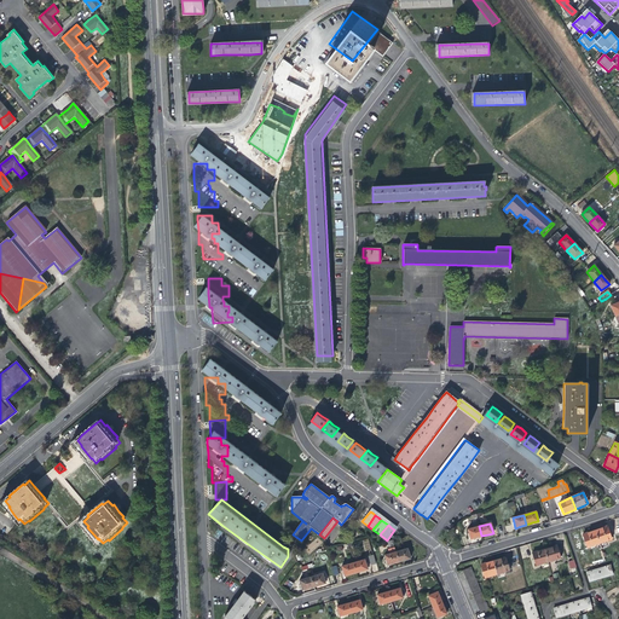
[(476,537),(481,536),(479,526),(473,528),(467,530),(470,539),(476,537)]
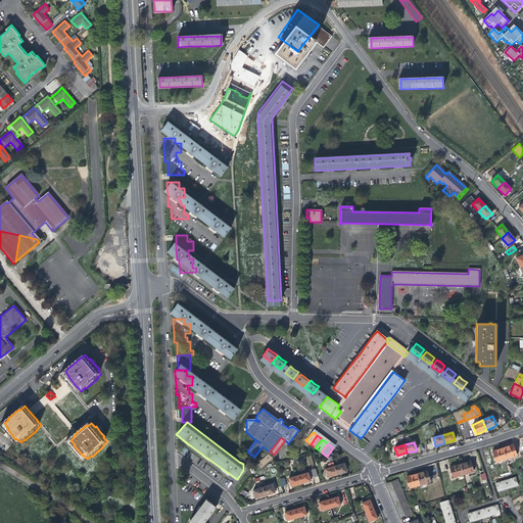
[(508,446),(503,448),(507,459),(517,456),(513,444),(508,446)]
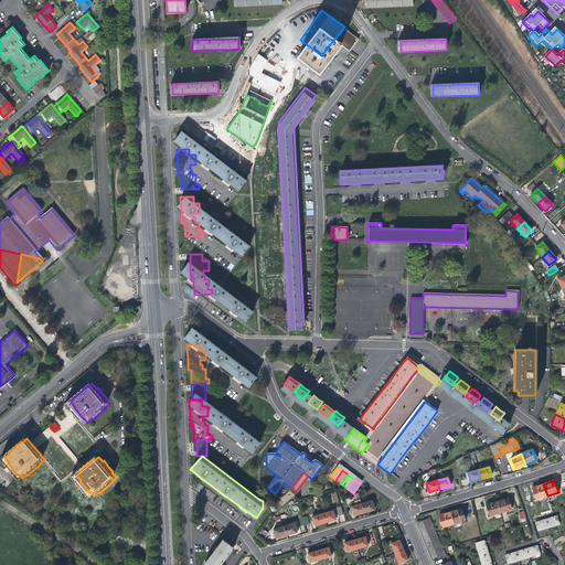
[(535,500),(547,496),(543,484),(535,487),(532,488),(535,500)]
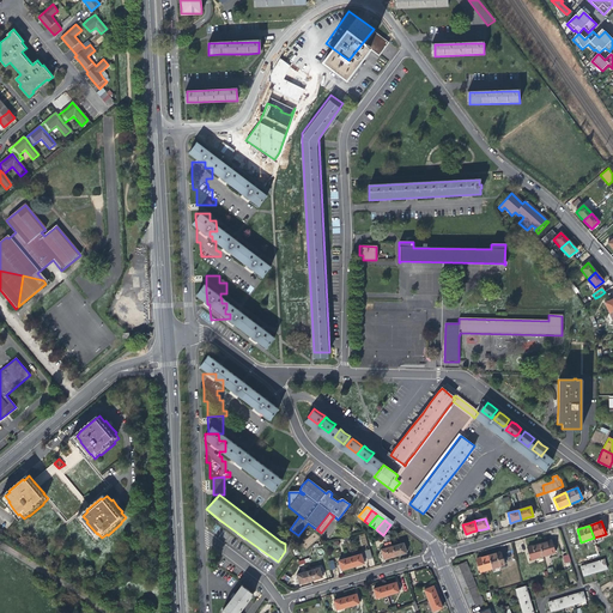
[(546,542),(540,544),(542,557),(556,553),(552,541),(546,542)]
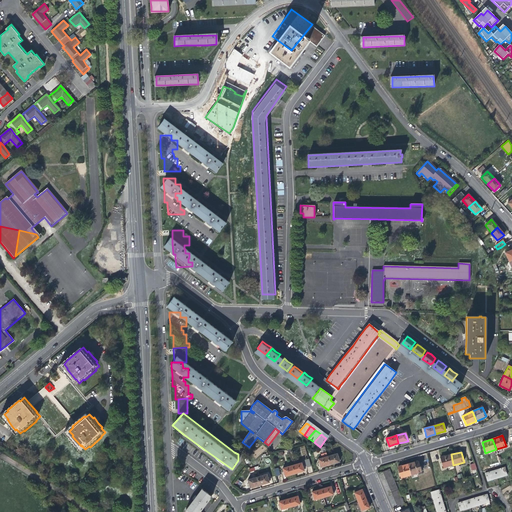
[(337,454),(327,457),(329,465),(336,463),(339,462),(337,454)]
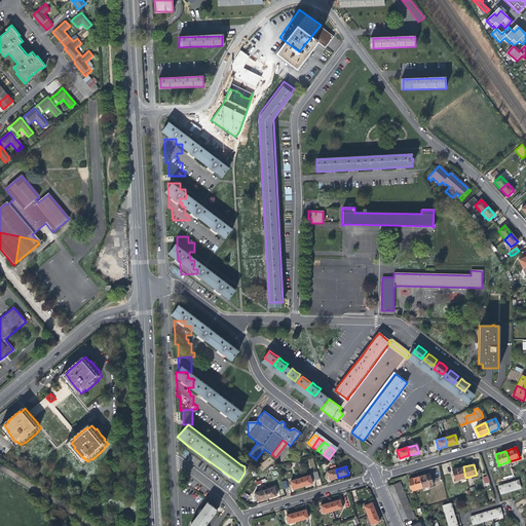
[(455,480),(465,478),(463,466),(457,468),(452,470),(455,480)]
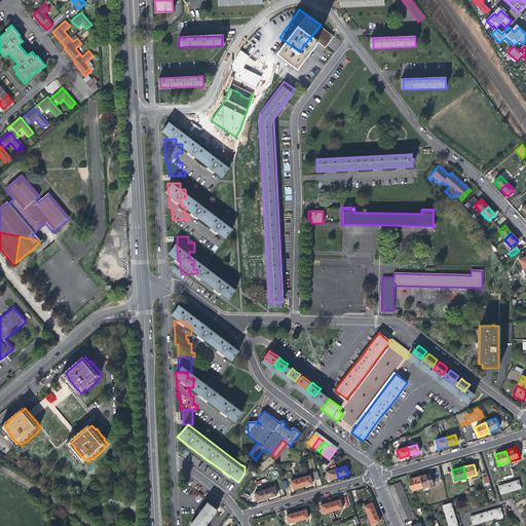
[(334,479),(338,478),(336,470),(326,472),(329,480),(334,479)]
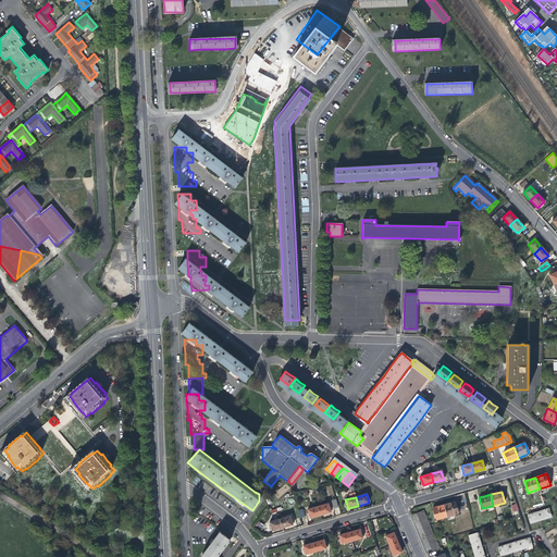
[(448,504),(444,505),(447,517),(458,514),(455,502),(448,504)]
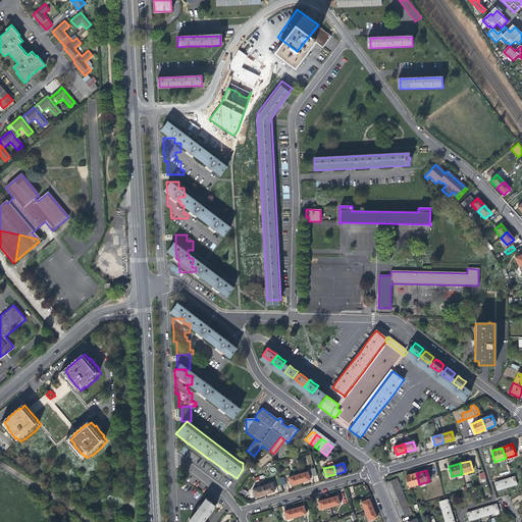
[(307,472),(298,475),(300,483),(306,481),(310,480),(307,472)]
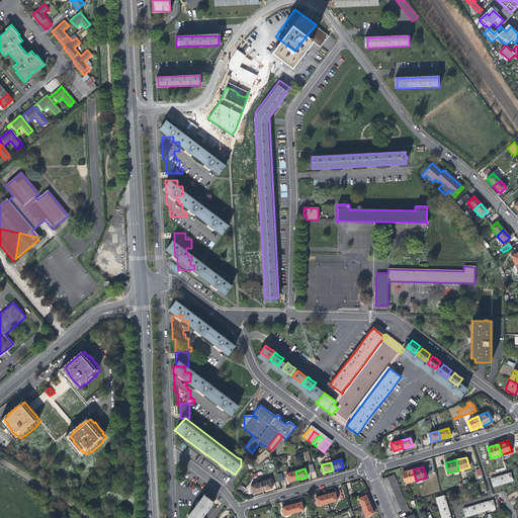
[(406,484),(416,481),(413,469),(407,470),(403,472),(406,484)]
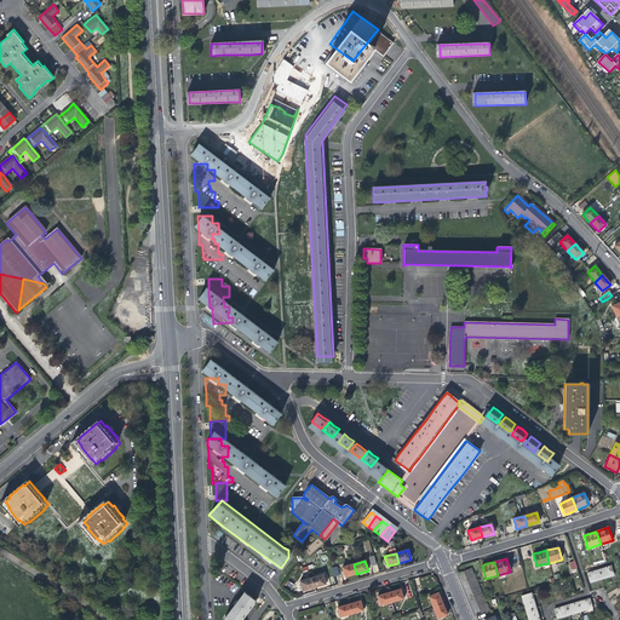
[(350,575),(356,574),(354,564),(342,568),(344,578),(350,575)]
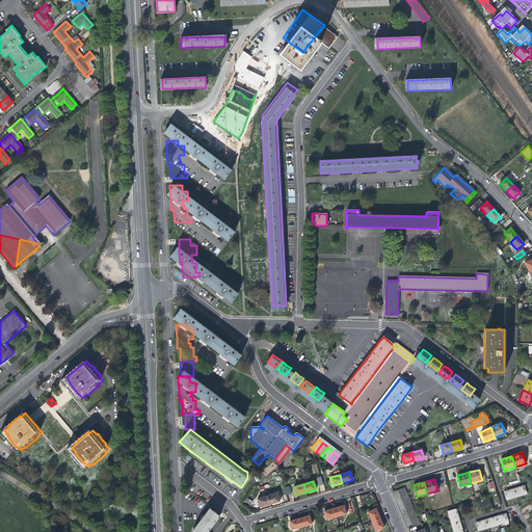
[(527,494),(525,485),(514,488),(516,497),(523,495),(527,494)]
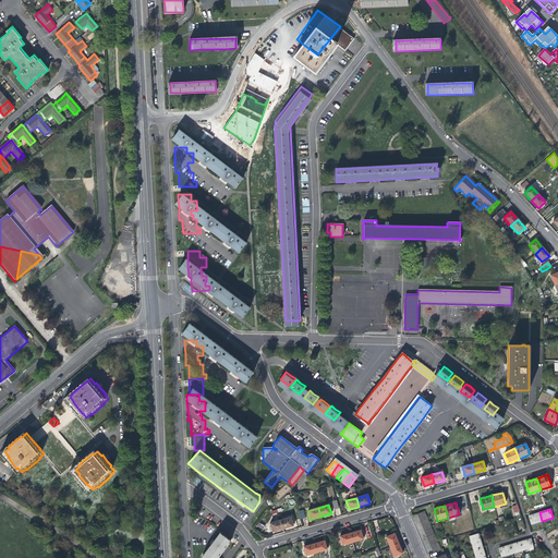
[(433,552),(440,549),(437,542),(424,511),(417,514),(424,531),(433,552)]
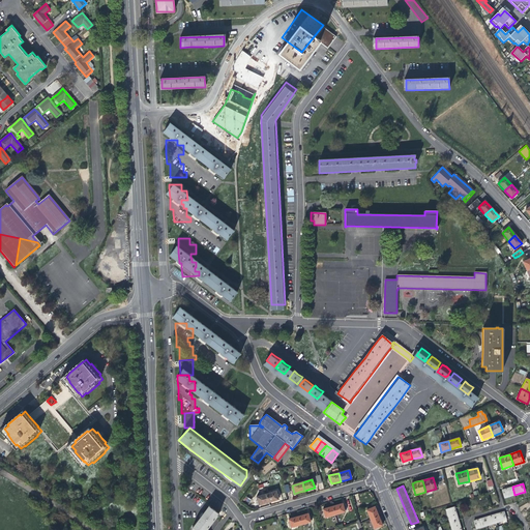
[(511,496),(514,495),(512,487),(502,491),(504,498),(511,496)]
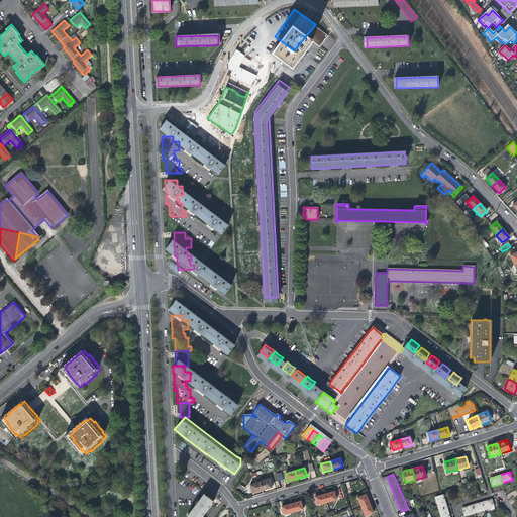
[(269,479),(260,482),(262,490),(267,489),(271,488),(269,479)]
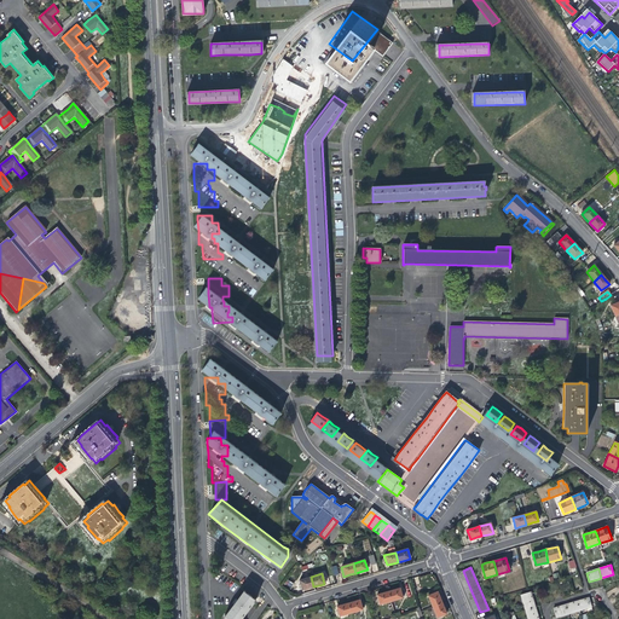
[(308,588),(313,586),(311,577),(299,580),(301,590),(308,588)]
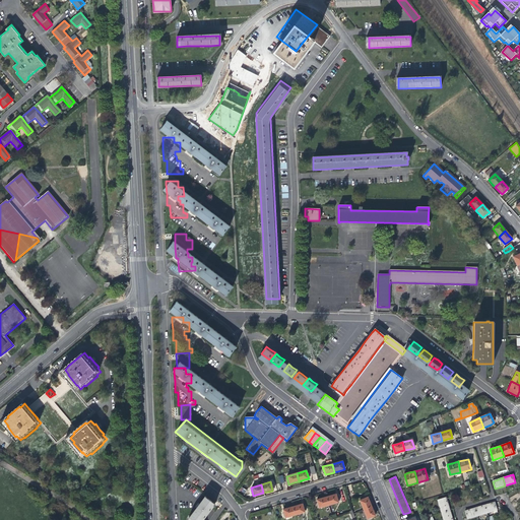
[(216,500),(204,491),(197,501),(188,515),(188,519),(201,519),(216,500)]
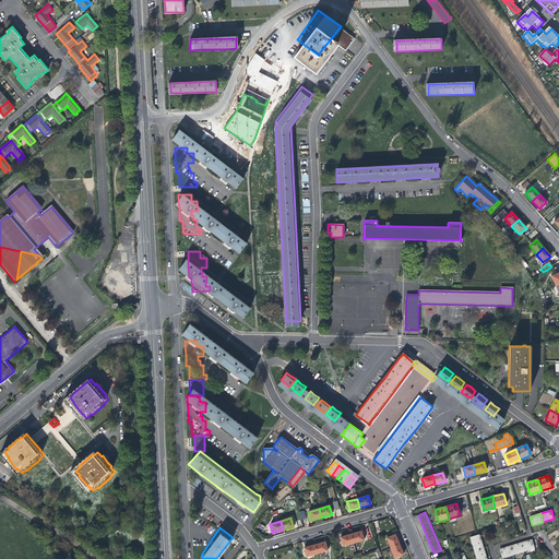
[(364,540),(364,539),(363,535),(361,532),(358,532),(351,534),(354,543),(364,540)]
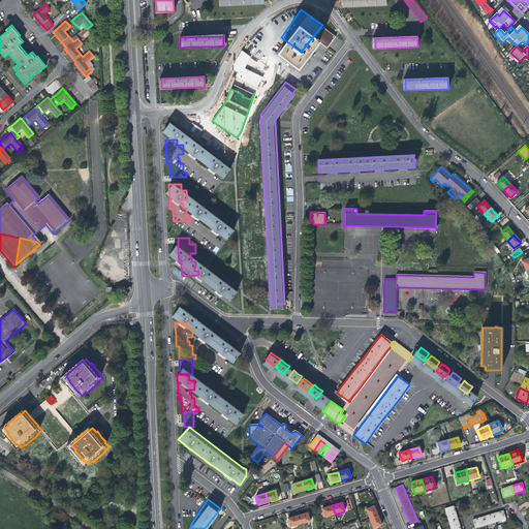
[(324,517),(335,514),(332,505),(328,506),(322,508),(323,512),(322,512),(323,516),(324,516),(324,517)]
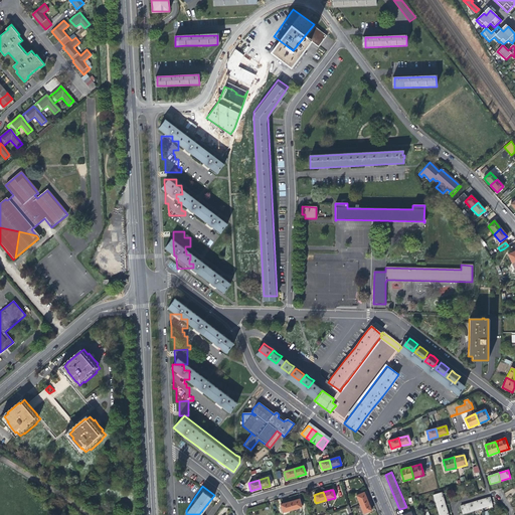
[(356,496),(360,505),(368,502),(366,499),(364,493),(360,494),(357,496),(356,496)]
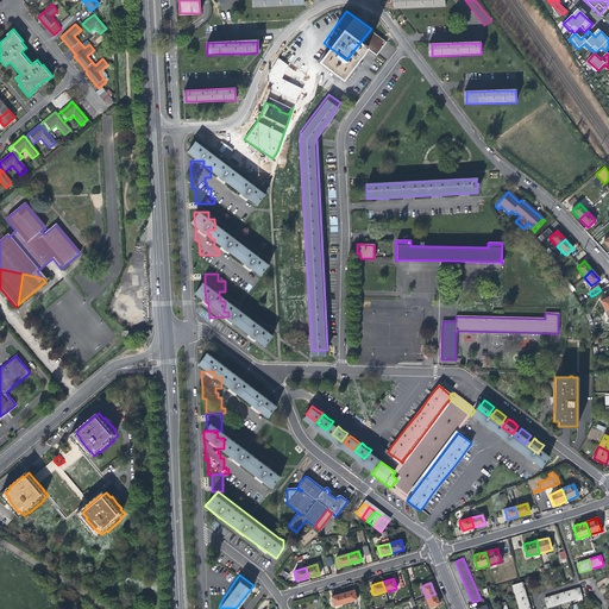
[(513,585),(516,601),(526,598),(523,590),(522,583),(513,585)]
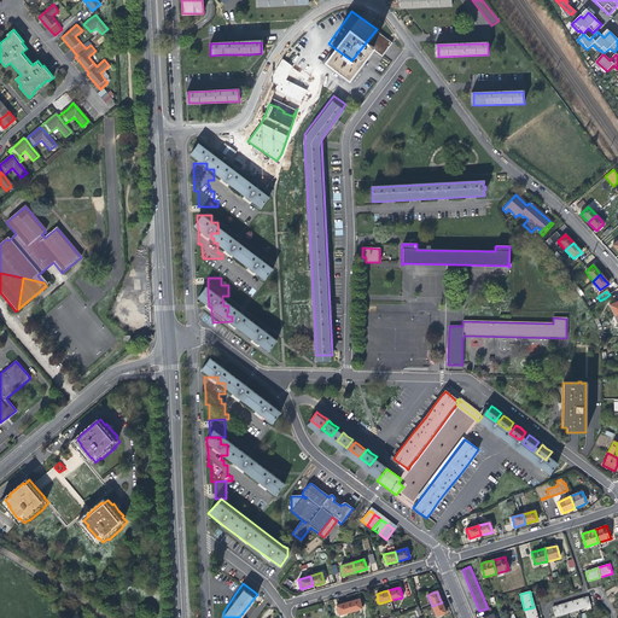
[(590,606),(588,598),(584,598),(576,601),(578,610),(583,608),(583,611),(590,608),(589,607),(590,606)]
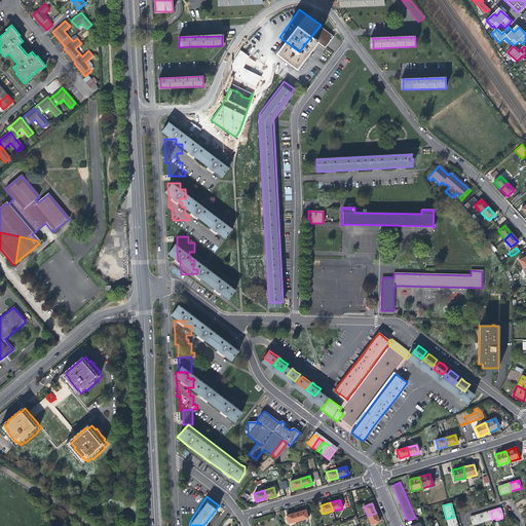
[(300,512),(296,513),(298,521),(308,518),(308,517),(307,514),(306,510),(300,512)]
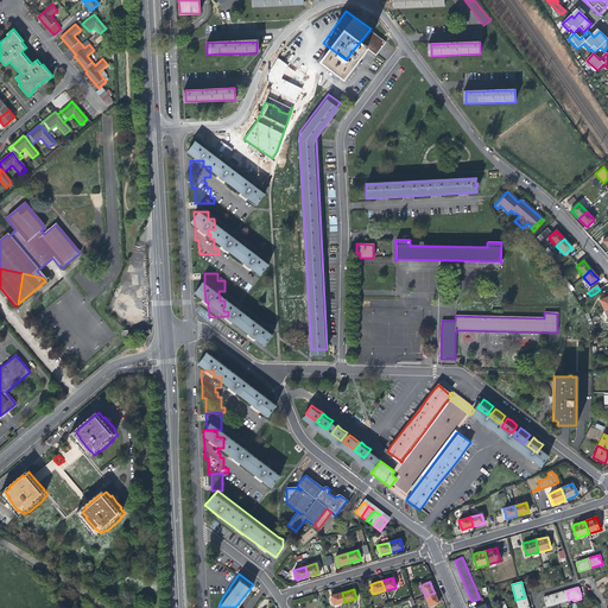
[(558,603),(569,600),(567,591),(558,594),(555,595),(558,603)]
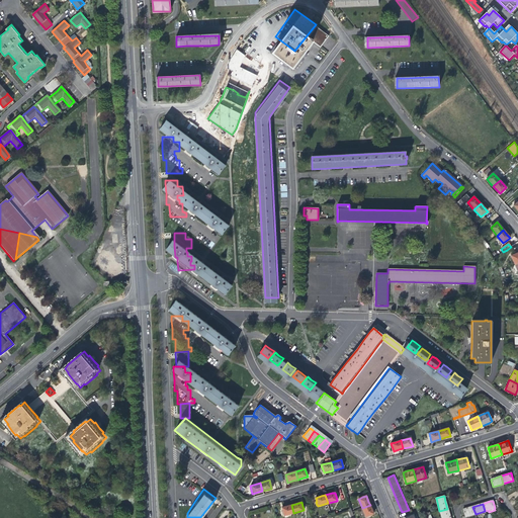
[(284,516),(293,513),(291,505),(287,506),(282,508),(283,511),(281,512),(282,516),(284,515),(284,516)]
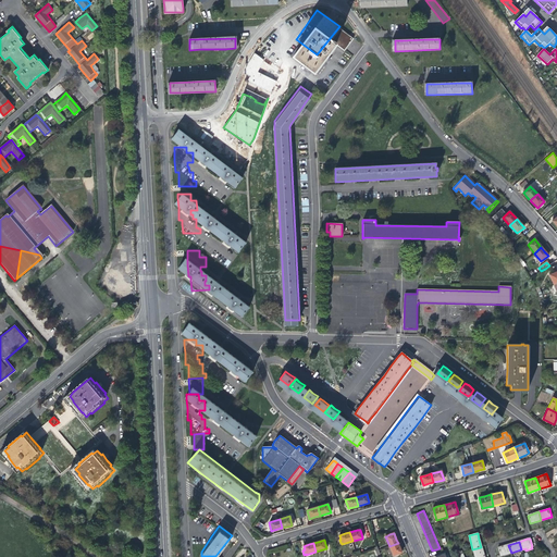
[(393,556),(394,556),(398,554),(401,553),(399,547),(398,543),(390,546),(393,556)]
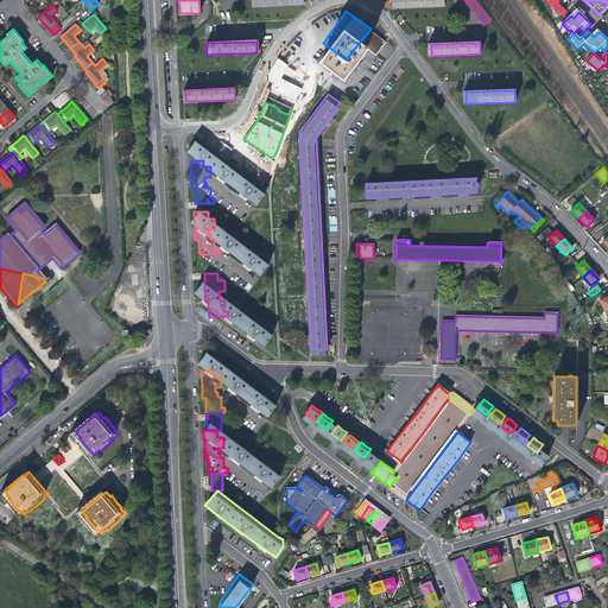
[(546,607),(558,603),(555,595),(549,596),(544,599),(545,606),(546,607)]
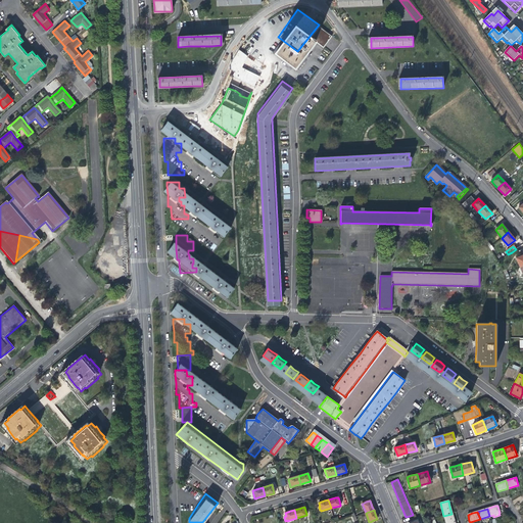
[(455,522),(454,521),(452,514),(443,516),(444,517),(441,517),(440,521),(440,522),(455,522)]
